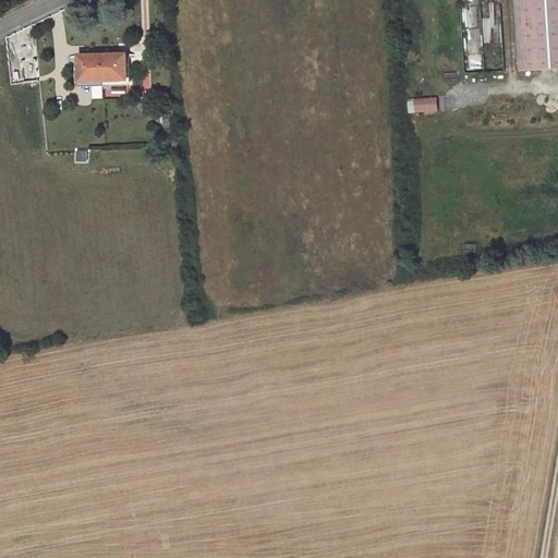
[(557,0),(514,0),(520,71),(557,69),(557,0)]
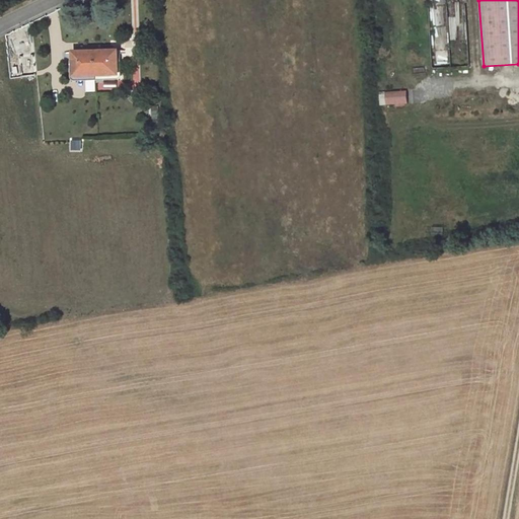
[(73,53),(73,56),(74,76),(86,75),(87,80),(105,79),(106,74),(118,74),(118,54),(118,51),(73,53)]
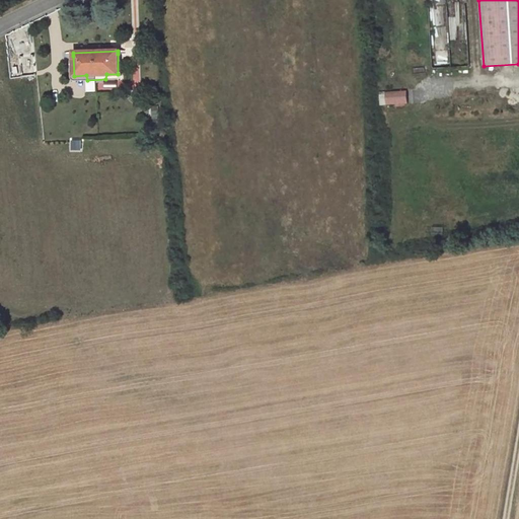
[(121,54),(118,54),(118,74),(106,74),(105,79),(122,78),(121,54)]
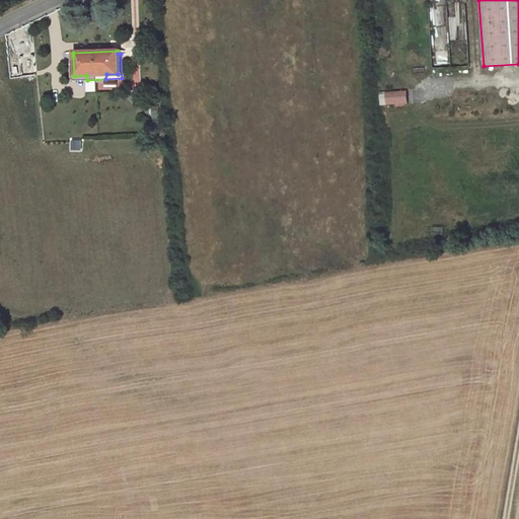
[(71,81),(87,80),(86,75),(74,76),(73,56),(70,56),(71,81)]
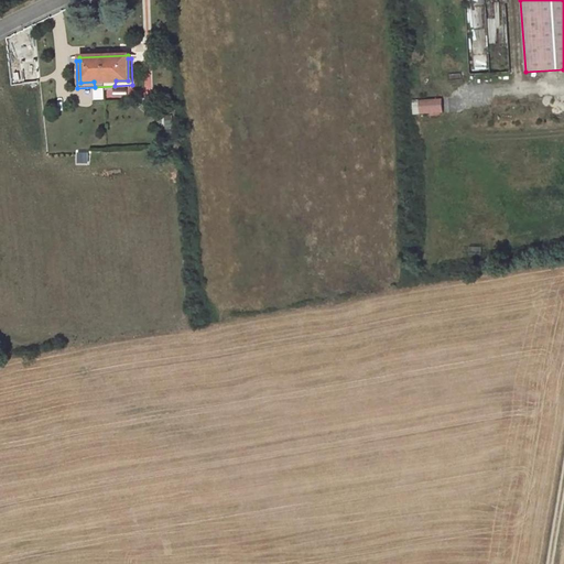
[(412,100),(413,116),(443,114),(442,98),(412,100)]
